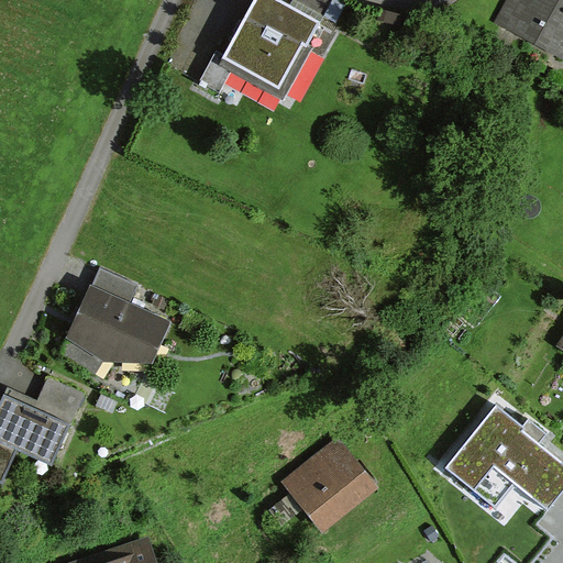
[(251,0),(218,58),(271,88),(296,44),(300,46),(313,23),(273,0),(251,0)]
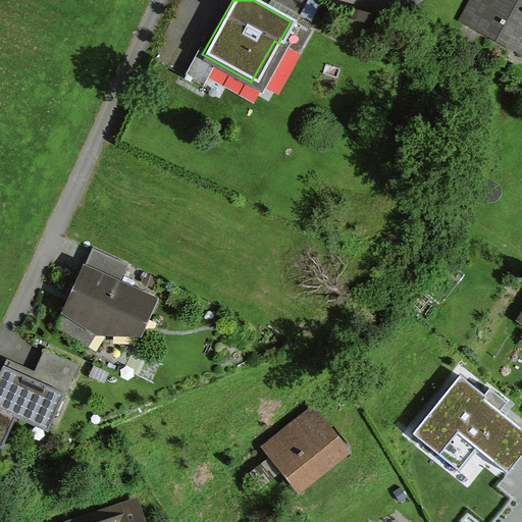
[(521,0),(468,0),(458,19),(521,54),(521,53),(521,0)]
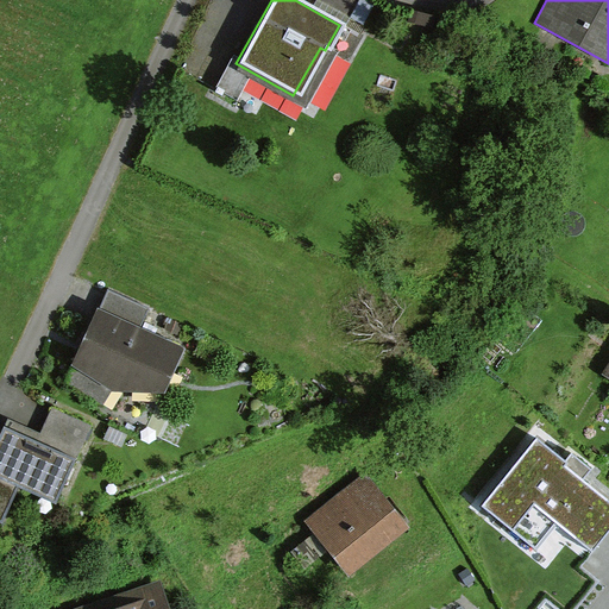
[(184,350),(107,319),(87,366),(164,399),(184,350)]
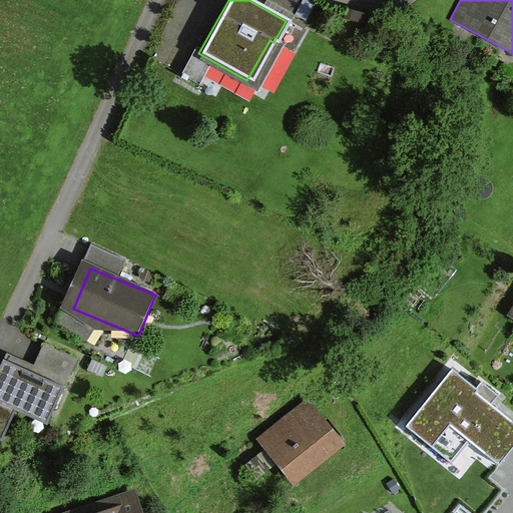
[(512,299),(504,314),(512,320),(512,299)]
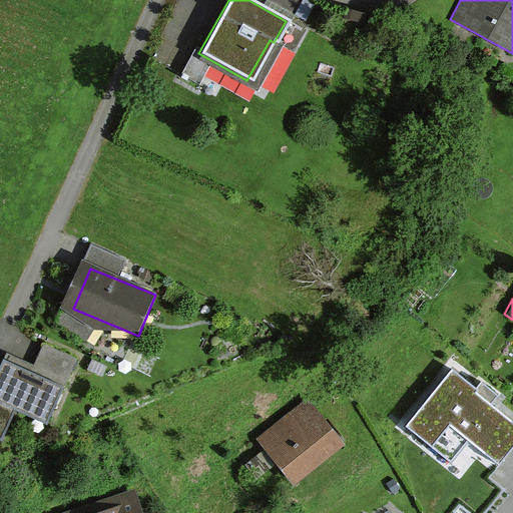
[(30,375),(3,363),(0,368),(0,442),(3,444),(16,414),(47,428),(77,361),(43,346),(30,375)]
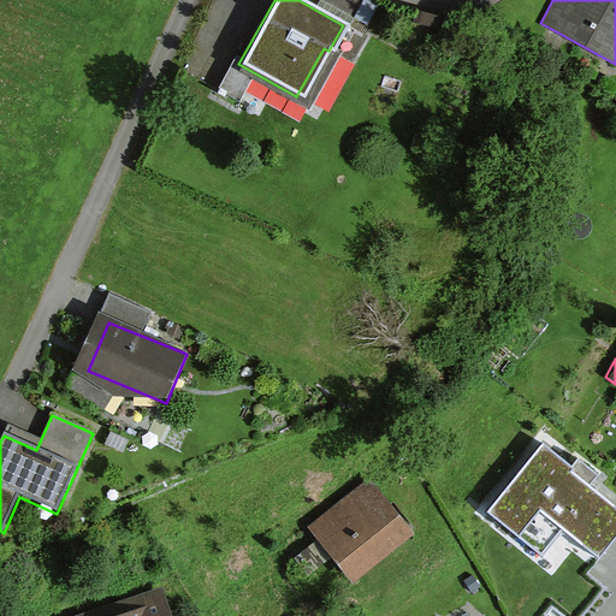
[(540,443),(487,510),(544,555),(564,528),(600,556),(615,534),(615,510),(564,471),(569,466),(540,443)]
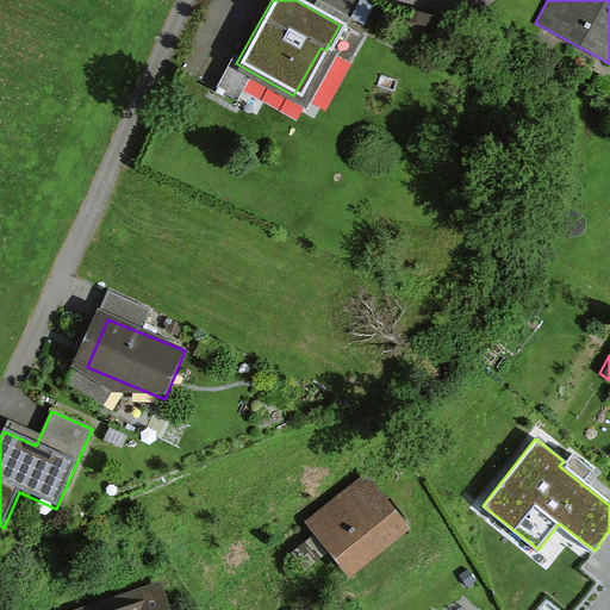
[(406,528),(365,477),(312,521),(355,571),(406,528)]
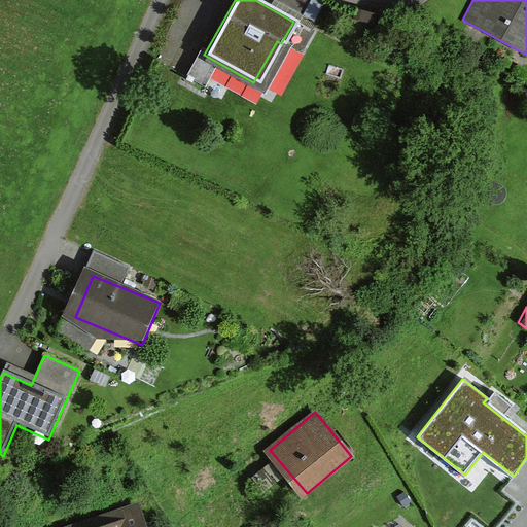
[(148,526),(140,503),(65,526),(148,526)]
